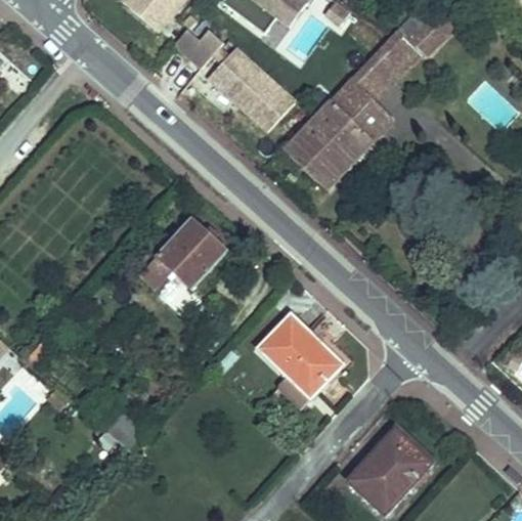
[(132,0),(127,6),(157,31),(182,0),(132,0)]
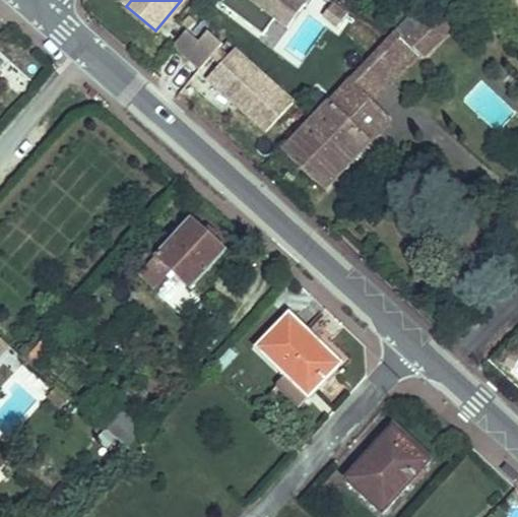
[(220,0),(219,2),(261,34),(272,18),(284,28),(306,0),(220,0)]
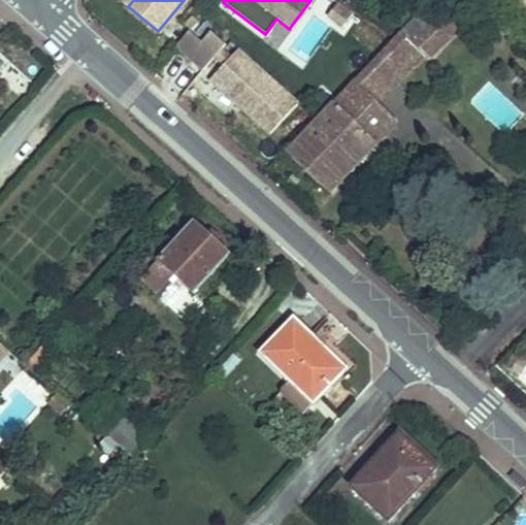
[(352,11),(336,0),(326,13),(340,25),(352,11)]
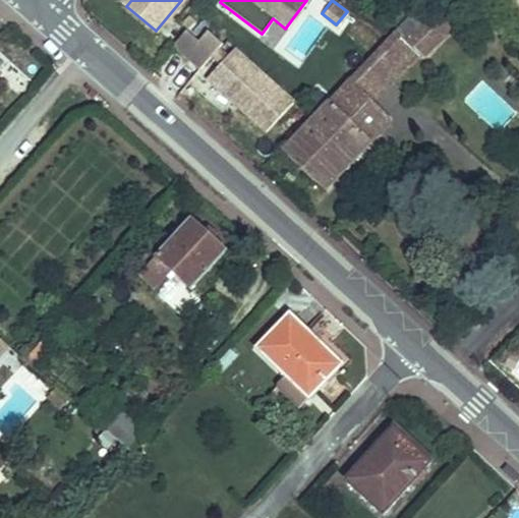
[(408,16),(435,42),(448,29),(418,0),(406,13),(408,16)]
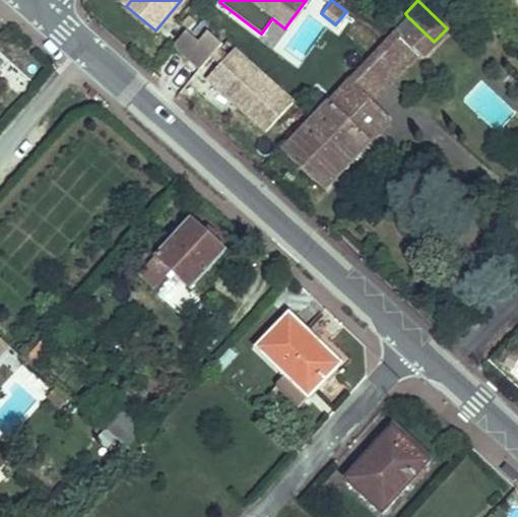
[(367,60),(388,81),(416,52),(419,56),(434,42),(407,16),(367,60)]
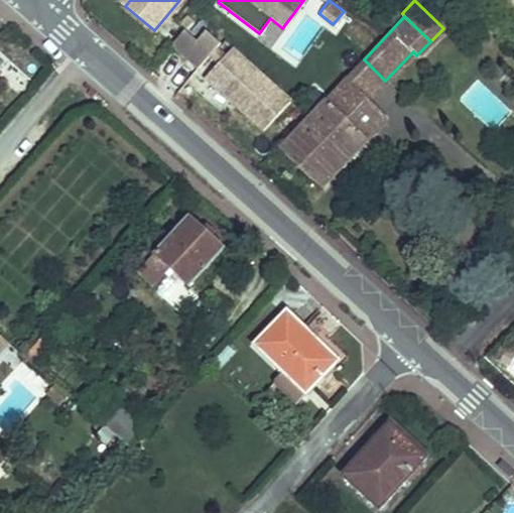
[(170,43),(197,67),(208,54),(216,46),(220,41),(206,29),(197,38),(184,27),(170,43)]
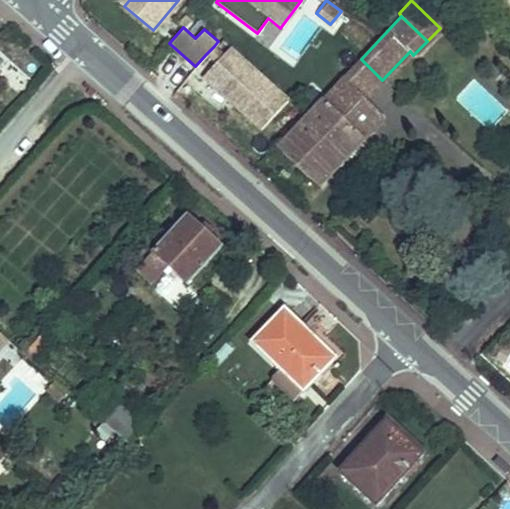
[(202,77),(254,123),(261,129),(288,98),(229,46),(222,54),(215,62),(202,77)]
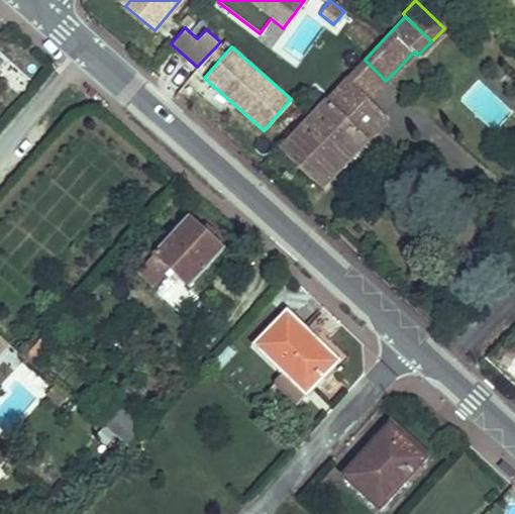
[(217,63),(224,55),(216,46),(208,55),(217,63)]
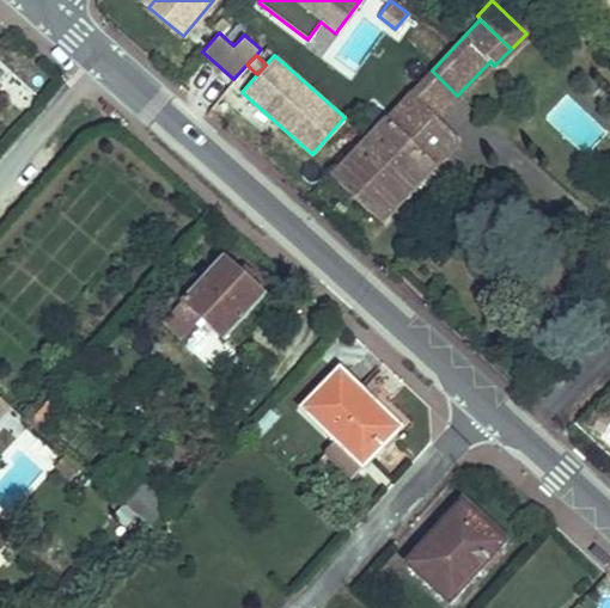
[(408,96),(433,120),(457,96),(432,71),(408,96)]
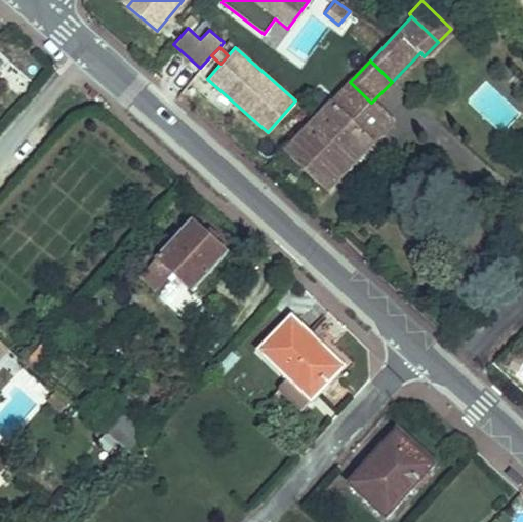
[(284,151),(326,190),(390,121),(371,103),(350,82),(284,151)]
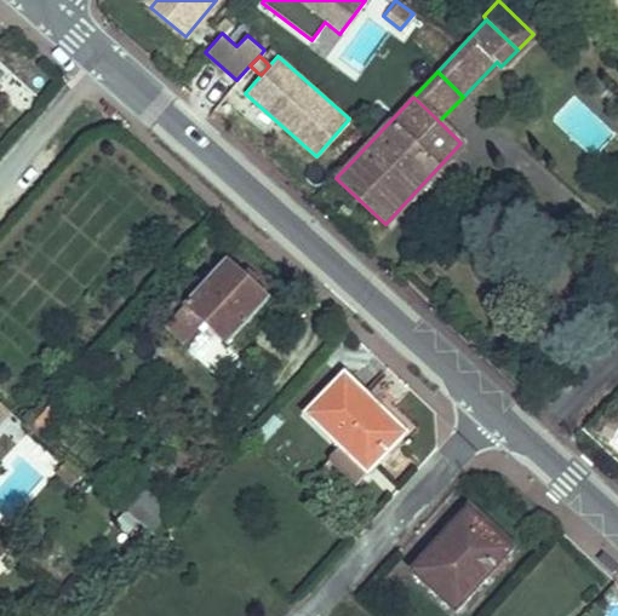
[(184,306),(201,322),(224,343),(264,299),(224,263),(184,306)]
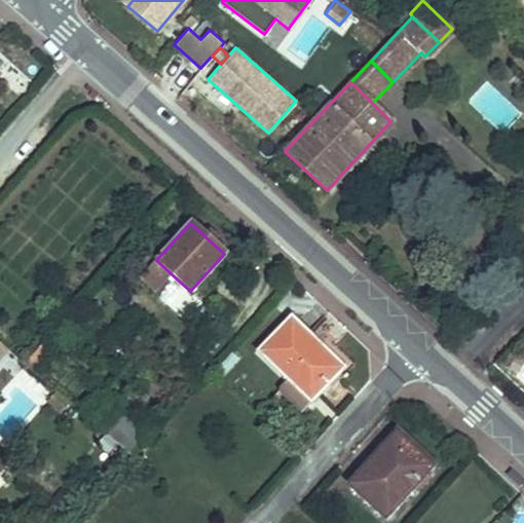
[(171,273),(156,260),(142,275),(156,289),(171,273)]
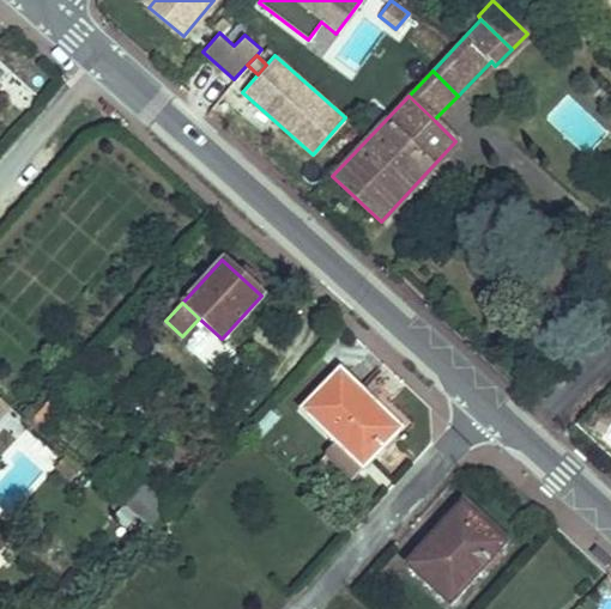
[(339,367),(302,407),(340,444),(328,457),(350,479),(400,426),(339,367)]
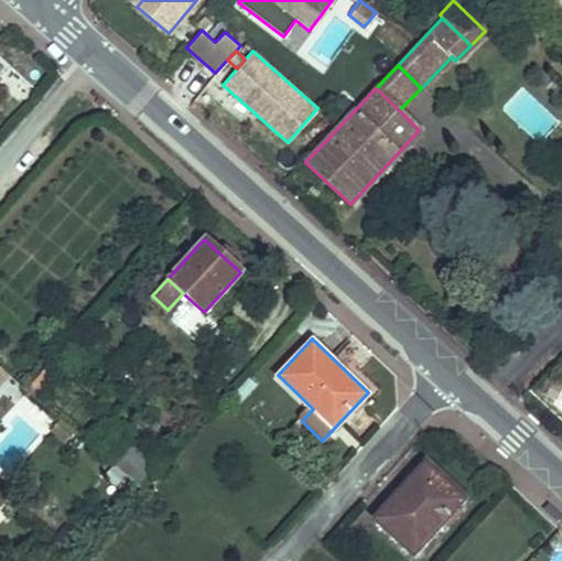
[(47,360),(34,376),(42,384),(56,368),(47,360)]
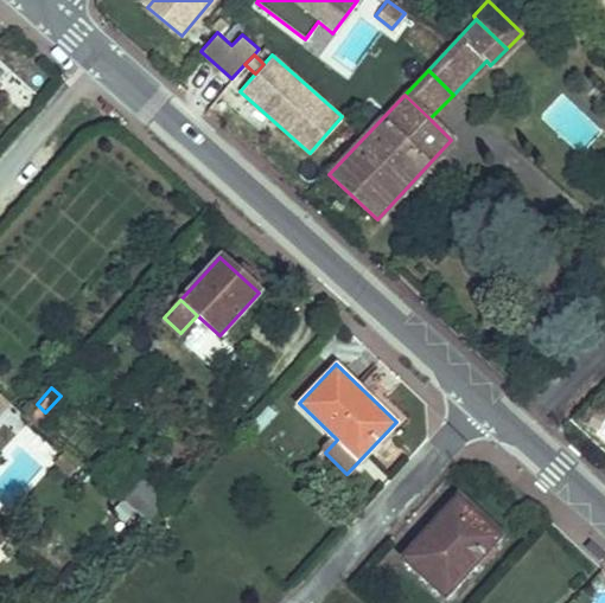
[(0,411),(10,402),(0,393),(0,411)]
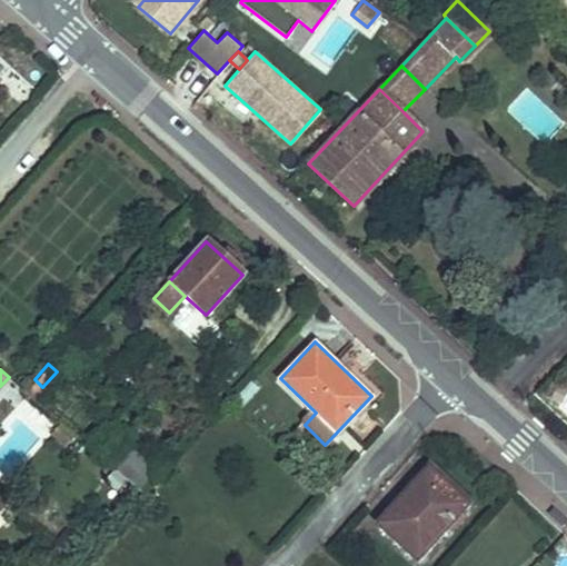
[(42,387),(35,379),(25,389),(33,397),(42,387)]
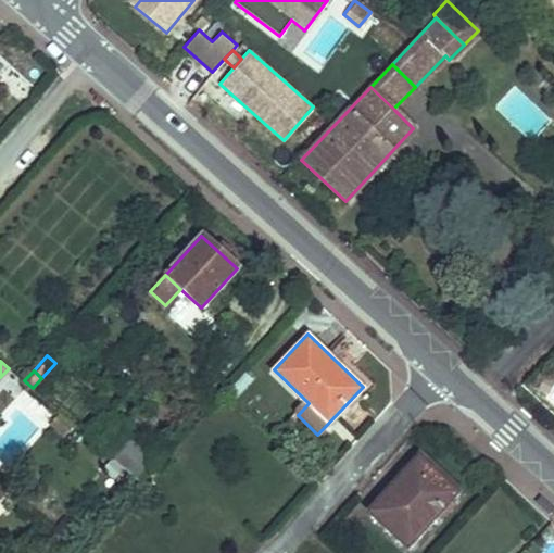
[(234,399),(252,377),(244,371),(226,391),(234,399)]
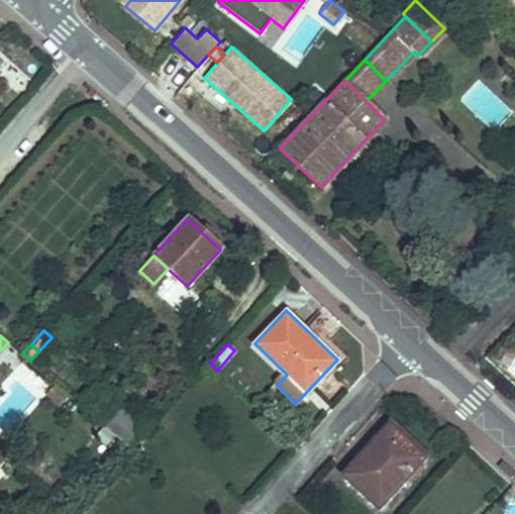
[(68,394),(55,383),(45,393),(59,404),(68,394)]
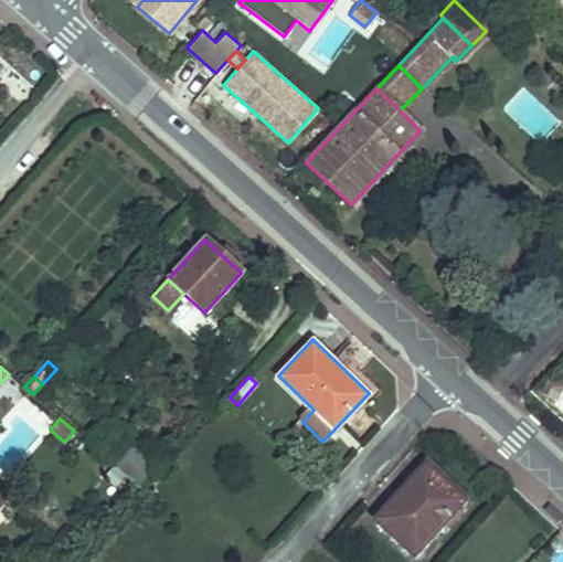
[(101,454),(140,488),(163,462),(124,427),(101,454)]
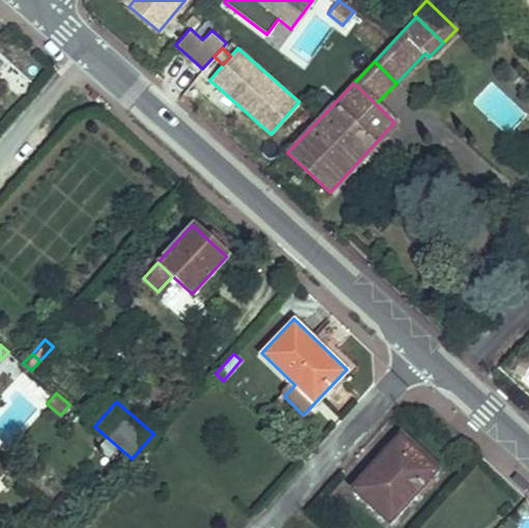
[(404,460),(415,448),(400,435),(390,446),(404,460)]
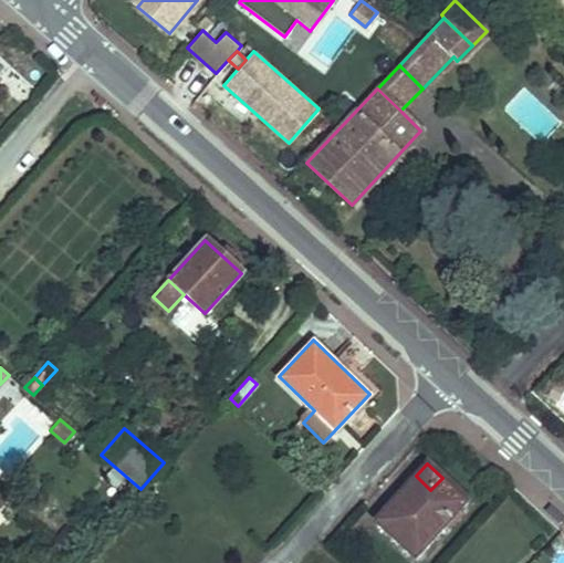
[(415,556),(445,524),(459,508),(467,500),(442,478),(430,490),(416,476),(375,520),(415,556)]
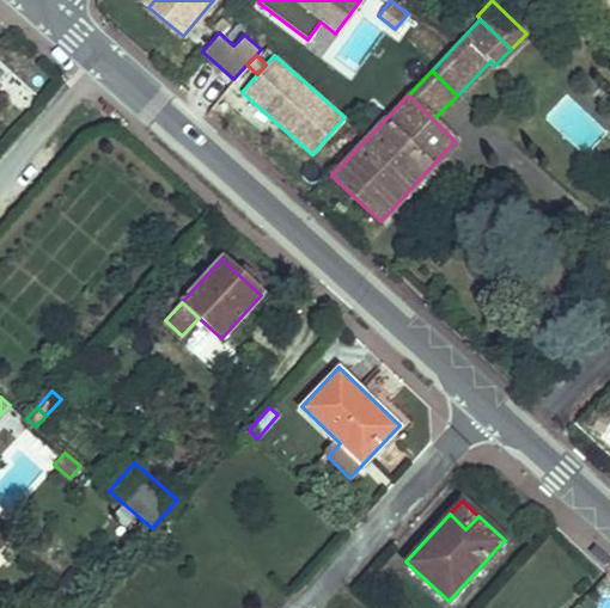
[(605,566),(609,560),(609,557),(593,542),(587,550),(605,566)]
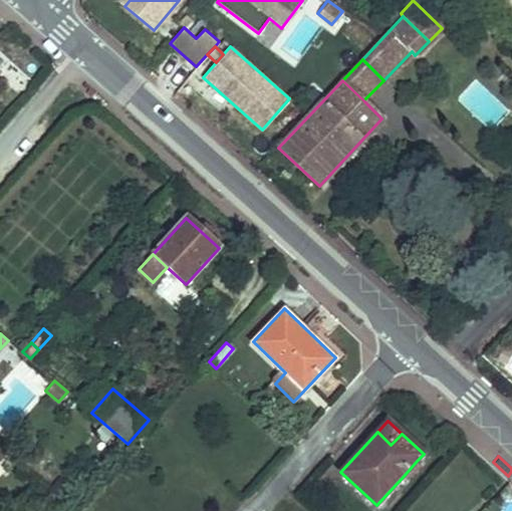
[(421,464),(417,461),(404,476),(407,479),(421,464)]
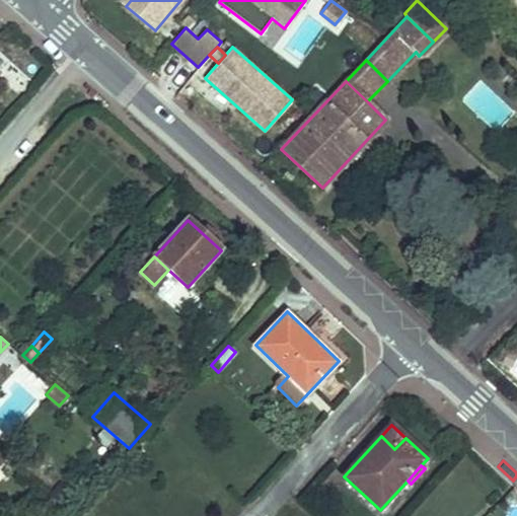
All buildings are outlined.
